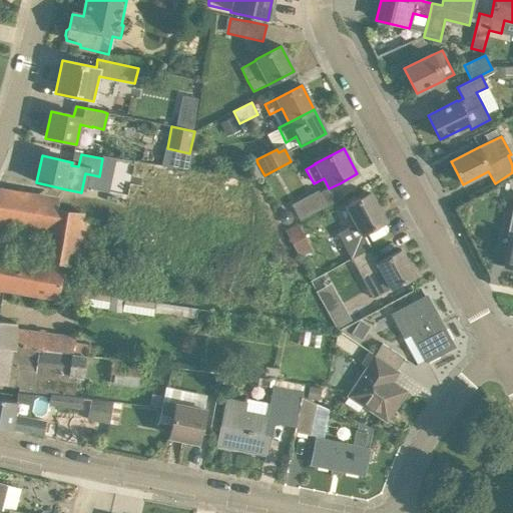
[(327,206),(320,192),(319,190),(292,204),(300,221),(327,206)]
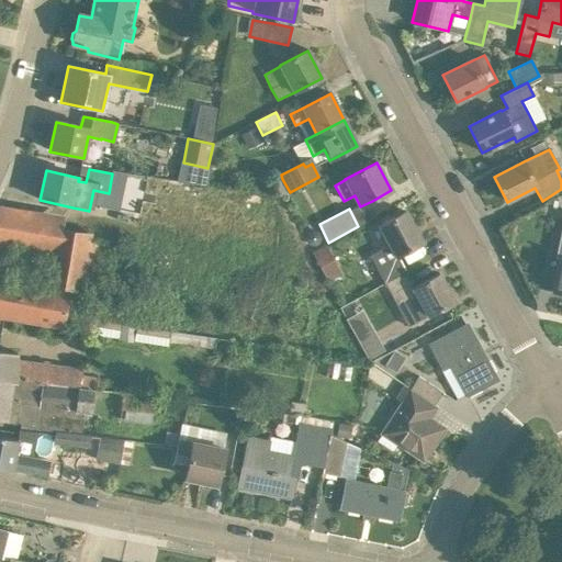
[(60,222),(0,211),(0,240),(54,249),(47,287),(79,292),(80,290),(92,292),(94,274),(83,272),(90,235),(58,231),(60,222)]
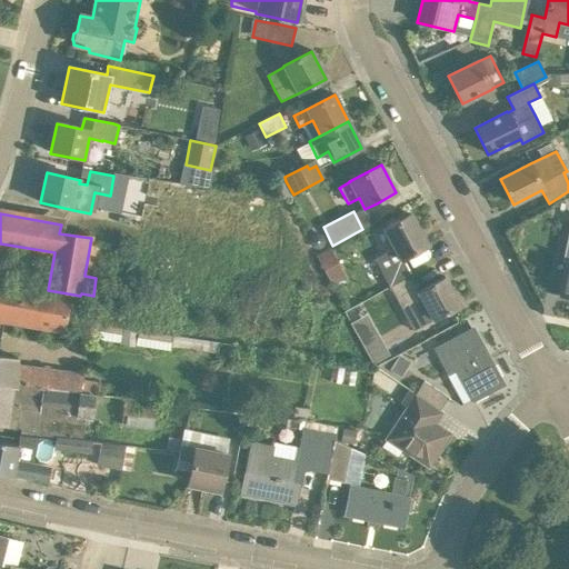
[(389,287),(410,276),(402,260),(428,246),(410,215),(369,237),(380,257),(373,259),(389,287)]
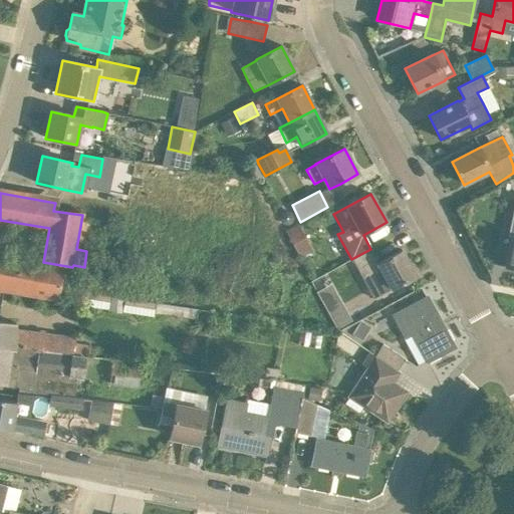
[(508,248),(504,268),(513,269),(513,222),(511,237),(508,248)]
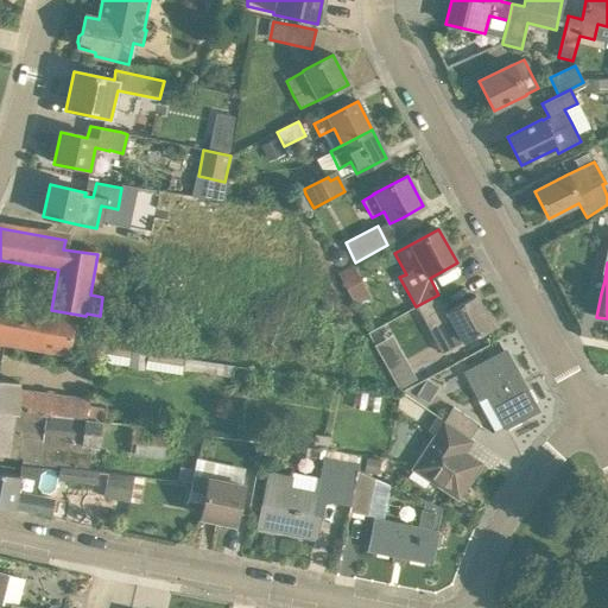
[(475,297),(455,308),(448,311),(438,295),(416,306),(430,334),(453,322),(463,342),(492,327),(475,297)]
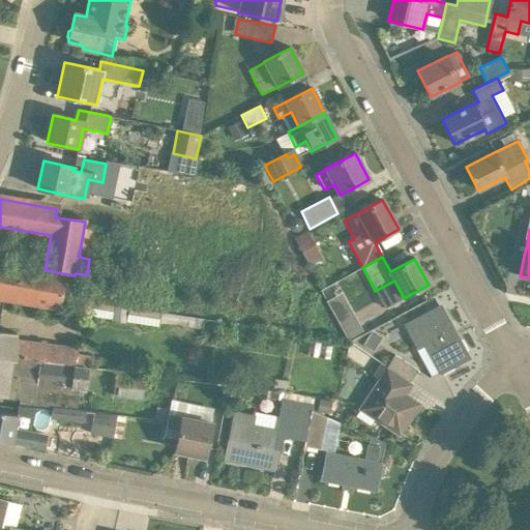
[(57,307),(63,277),(0,265),(0,297),(3,298),(57,307)]
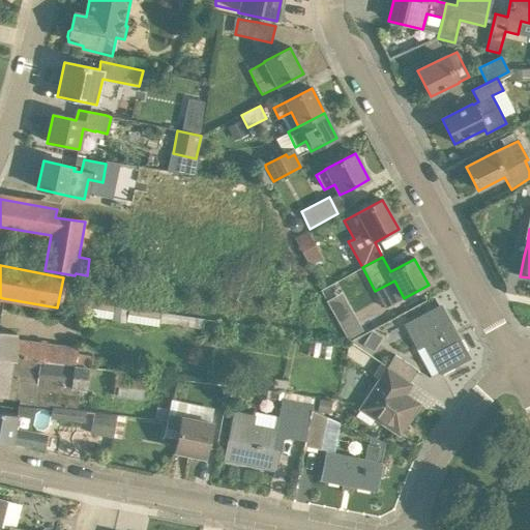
[(425,344),(431,355),(441,373),(453,366),(451,362),(466,354),(440,306),(405,325),(418,348),(425,344)]
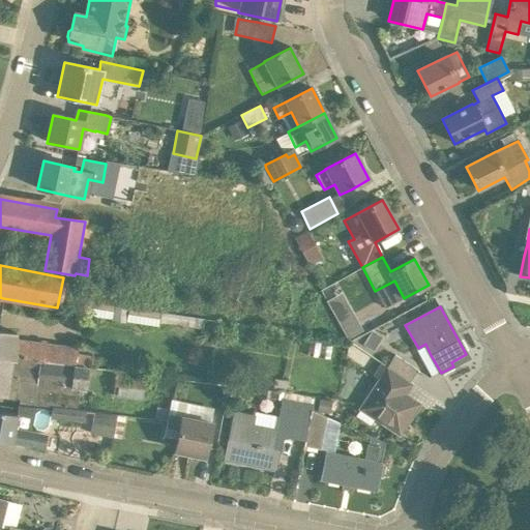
[(353,316),(339,324),(347,340),(362,331),(353,316)]
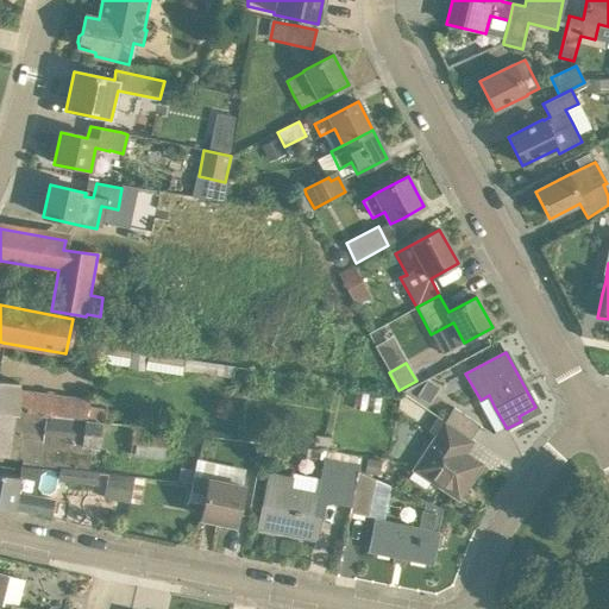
[(0,412),(13,415),(14,410),(102,424),(106,424),(107,410),(87,407),(88,401),(17,391),(18,383),(0,380),(0,412)]
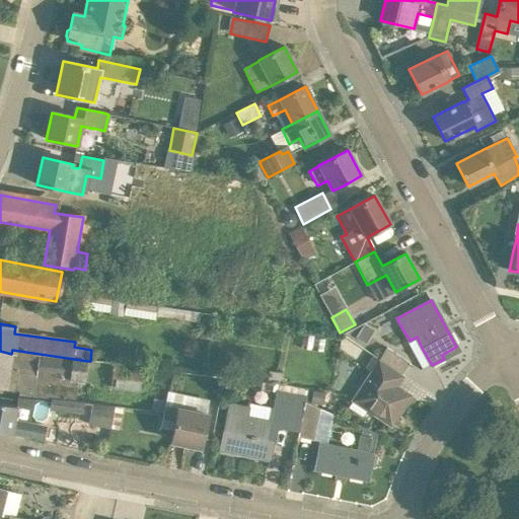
[(378,361),(395,372),(400,375),(409,363),(386,349),(378,361)]
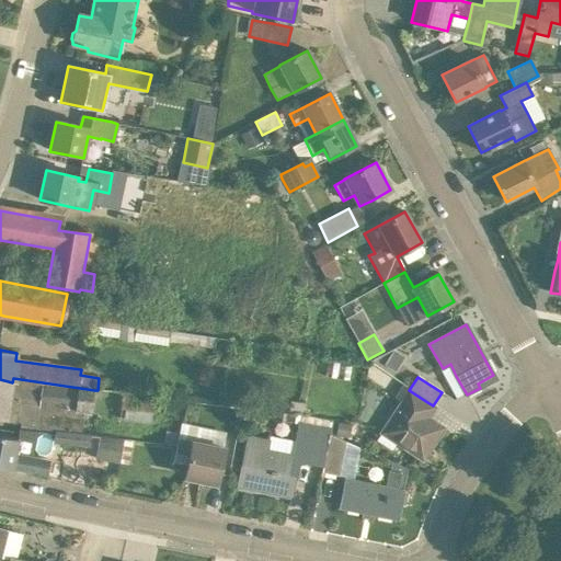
[(20,427),(56,432),(81,434),(83,413),(89,414),(91,414),(94,390),(13,378),(12,382),(0,379),(0,420),(14,423),(21,424),(20,427)]
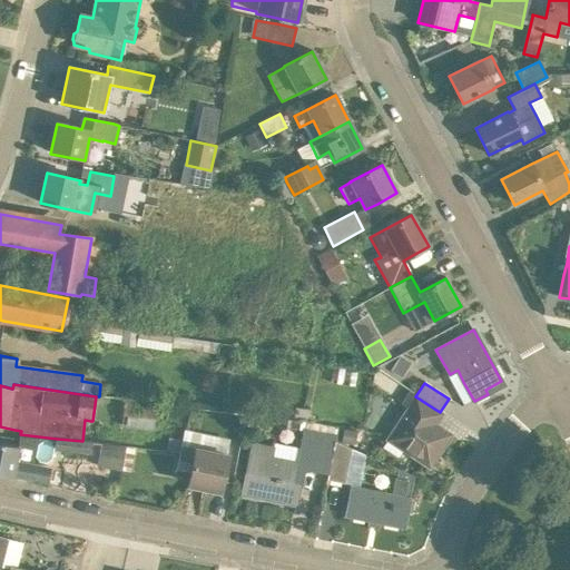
[(386,441),(411,457),(429,469),(451,435),(428,419),(434,409),(415,396),(410,393),(402,405),(408,409),(386,441)]
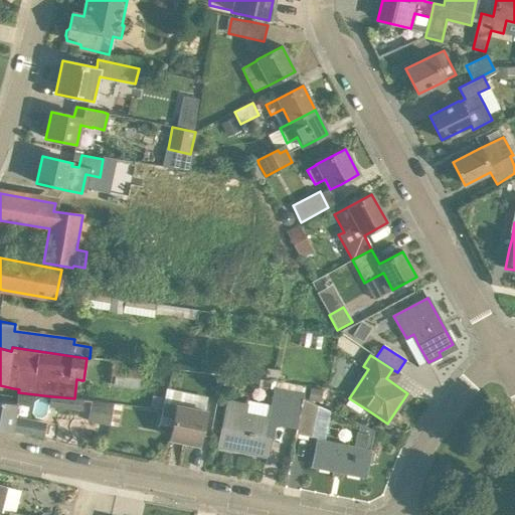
[(117,360),(111,380),(138,387),(143,367),(117,360)]
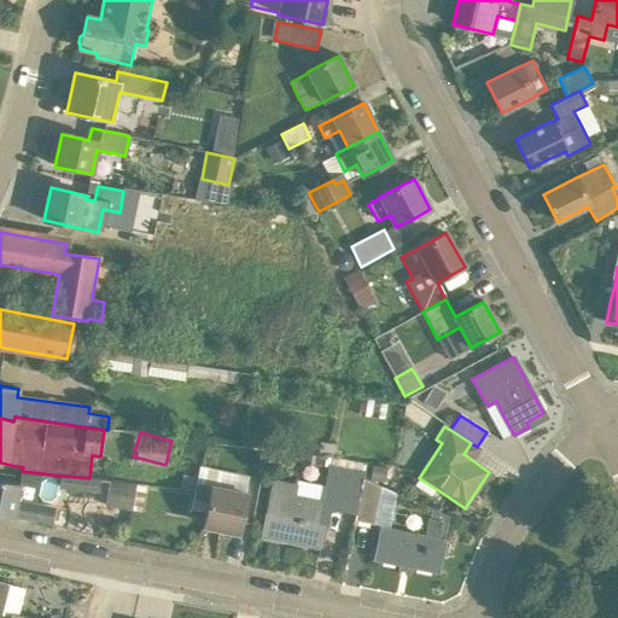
[(363,473),(349,470),(330,466),(322,502),(293,497),(295,485),(273,481),(262,537),(279,541),(280,536),(289,537),(289,541),(320,547),(328,506),(356,511),(362,479),(363,473)]
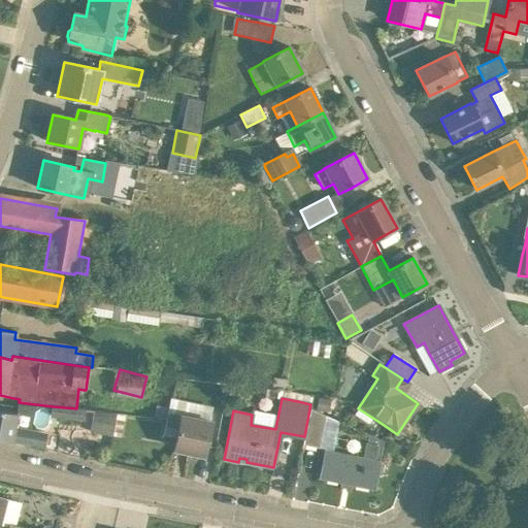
[(18,414),(15,414),(0,409),(0,439),(11,442),(11,441),(44,449),(47,434),(14,428),(18,414)]
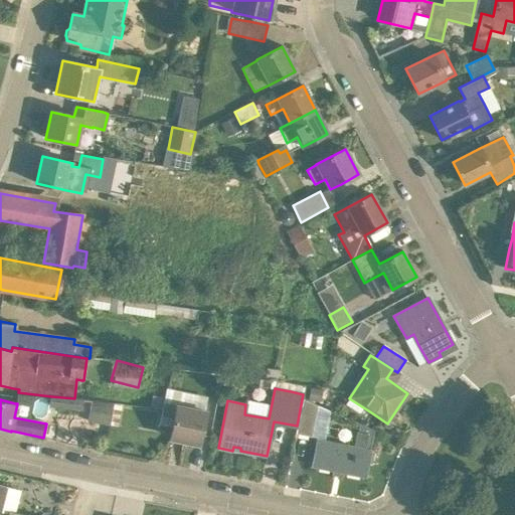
[(91,399),(87,421),(109,425),(113,403),(91,399)]
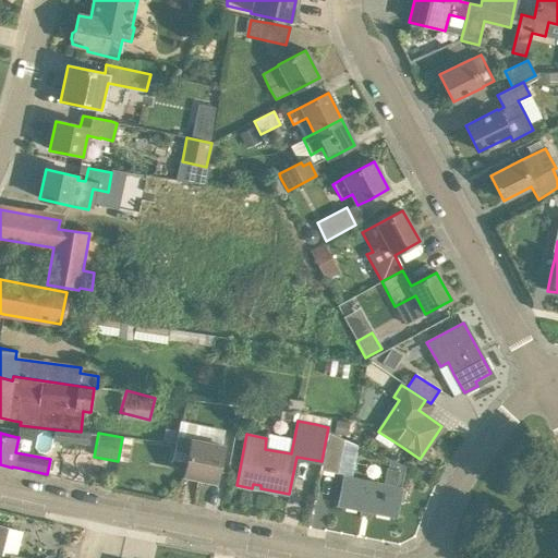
[(320,471),(337,474),(343,440),(327,433),(322,461),(320,471)]
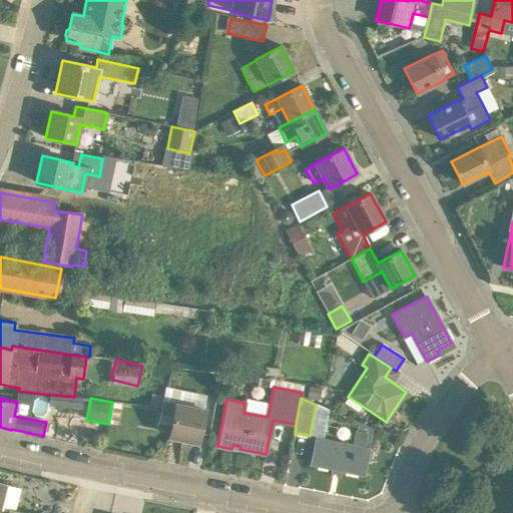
[(175,405),(173,417),(169,437),(198,443),(204,411),(175,405)]
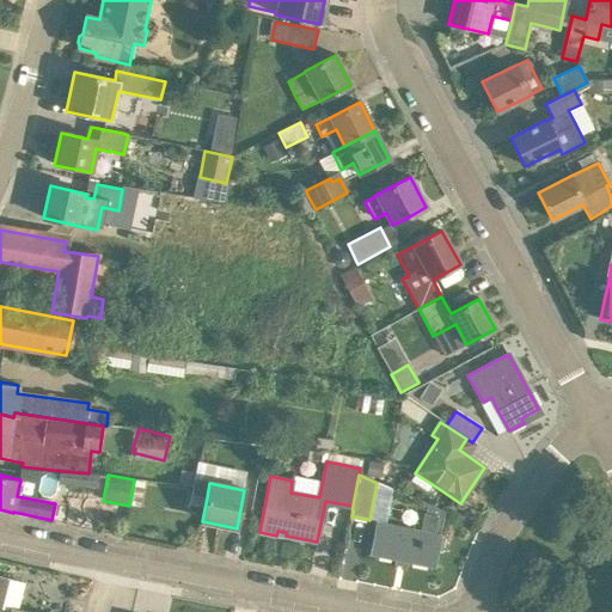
[(371,555),(408,562),(434,568),(436,552),(441,551),(444,539),(440,538),(440,536),(377,524),(371,555)]
